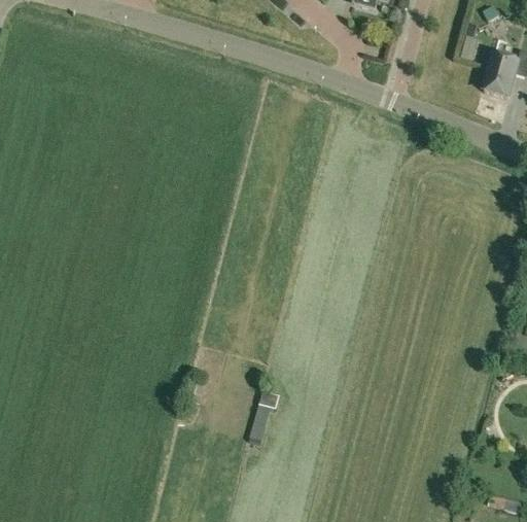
[(483,11),(489,21),(498,14),(493,5),(483,11)]
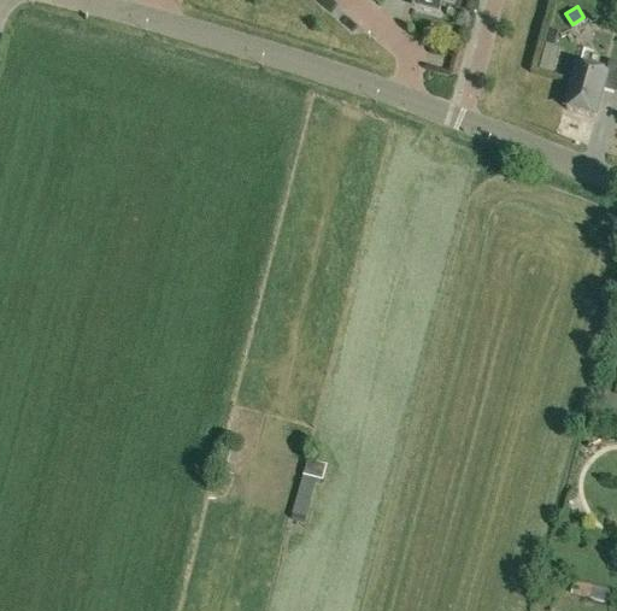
[(616,88),(616,87),(616,57),(611,56),(606,69),(580,60),(566,101),(594,111),(603,83),(616,88)]
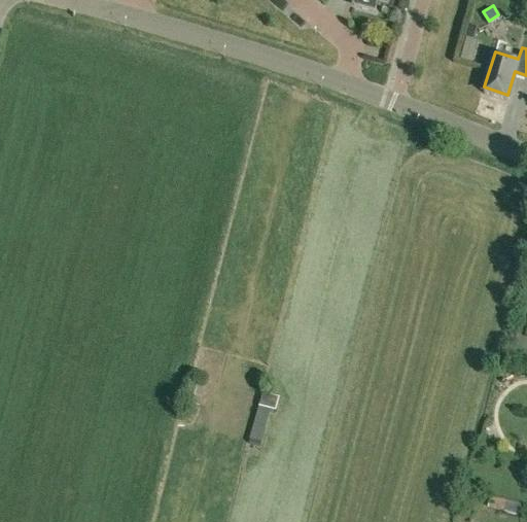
[(279,393),(262,389),(258,403),(248,442),(258,445),(262,429),(264,429),(270,406),(276,407),(279,393)]
